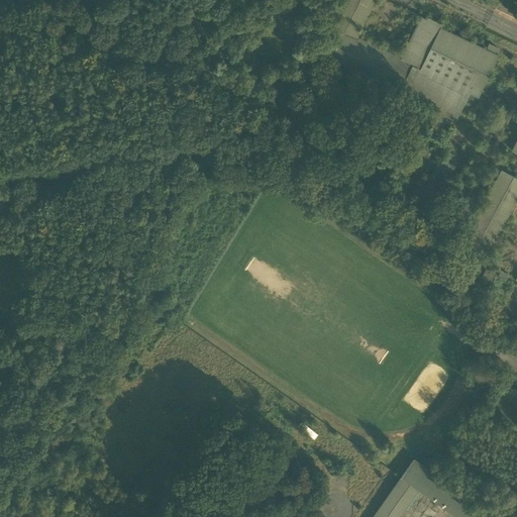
[(403,66),(350,40),(369,0),(349,0),(337,28),(345,32),(332,60),(401,92),(414,65),(421,69),(440,27),(441,24),(427,17),(403,66)]
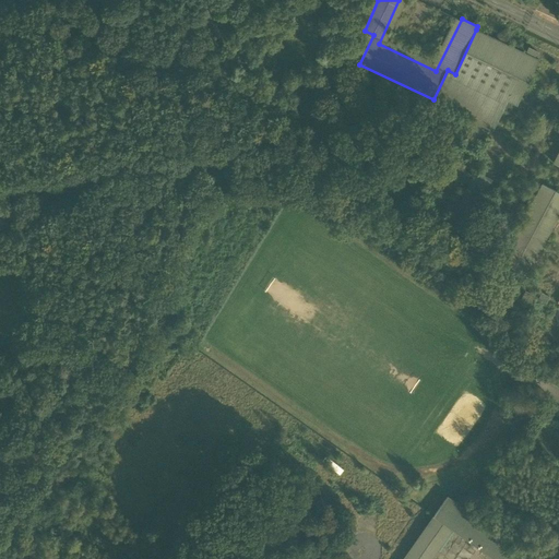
[(525,54),(476,30),(455,74),(448,70),(433,99),(431,103),(492,132),(508,102),(516,106),(538,60),(534,58),(537,51),(528,47),(525,54)]
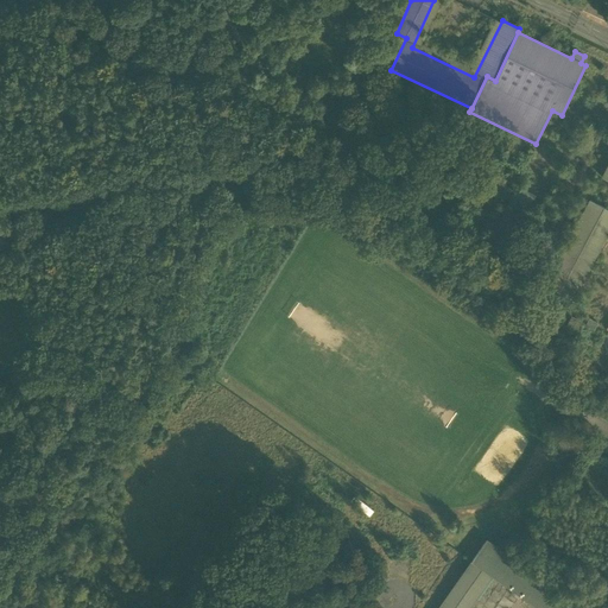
[(607,210),(590,201),(546,285),(572,299),(607,232),(607,210)]
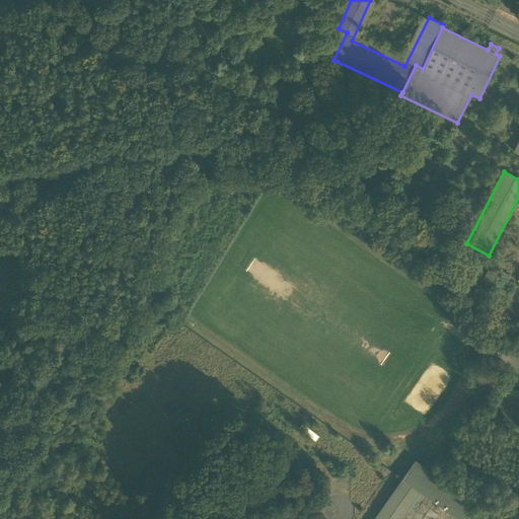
[(396,518),(416,489),(462,518),(473,501),(409,460),(370,518),(396,518)]
